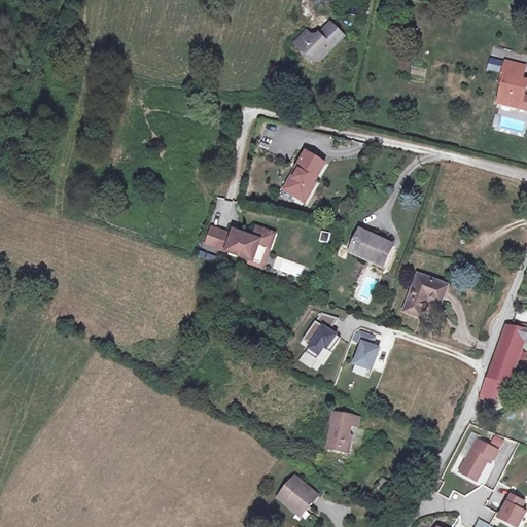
[(345,5),(344,12),(360,13),(361,7),(345,5)]
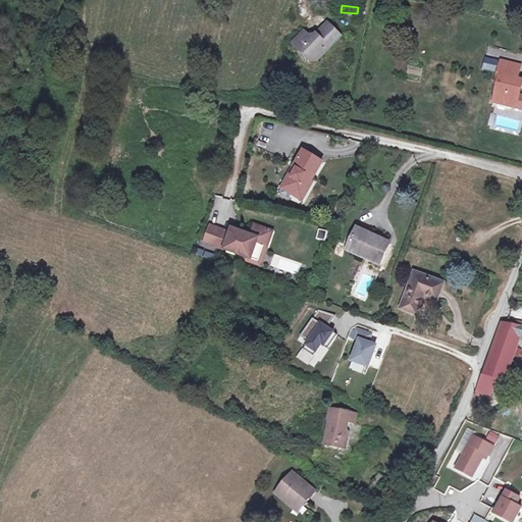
[(340,37),(325,22),(312,36),(307,36),(302,30),(290,41),(309,60),(317,53),(324,52),(340,37)]
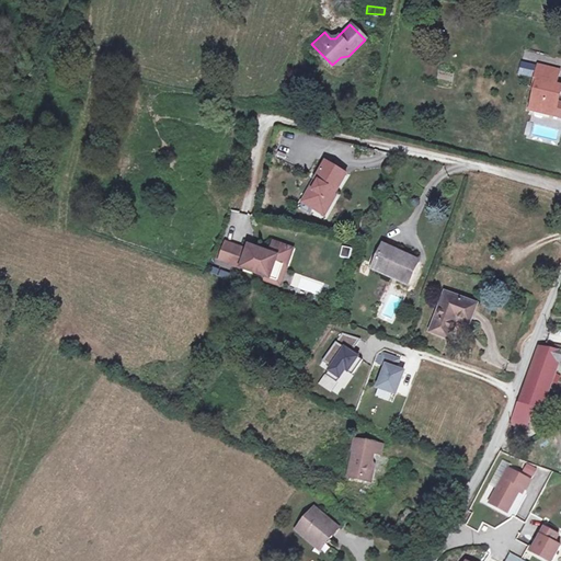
[(560,90),(557,89),(560,75),(539,70),(534,94),(535,94),(531,113),(556,118),(560,94),(560,90)]
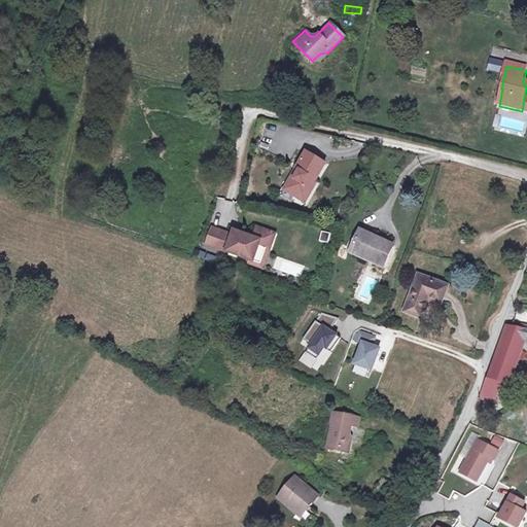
[(324,165),(304,152),(293,168),(297,171),(292,180),(288,177),(283,185),(295,192),(292,197),(303,203),(311,191),(305,187),(310,179),(313,181),(324,165)]
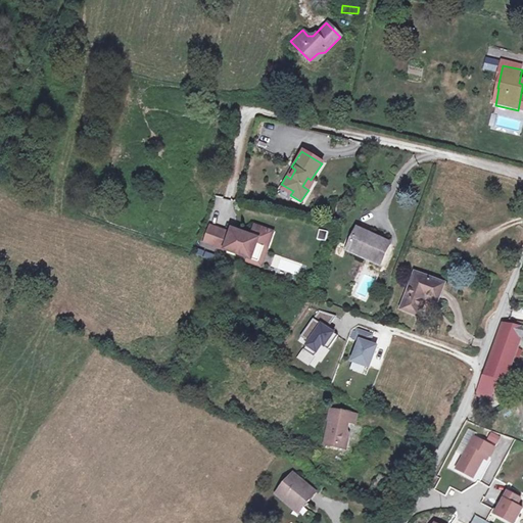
[(286,176),(290,179),(295,170),(291,167),(286,176)]
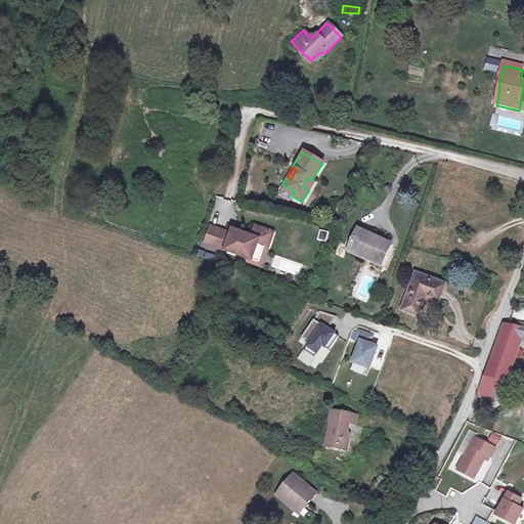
[(311,180),(308,178),(303,186),(309,190),(314,182),(311,180)]
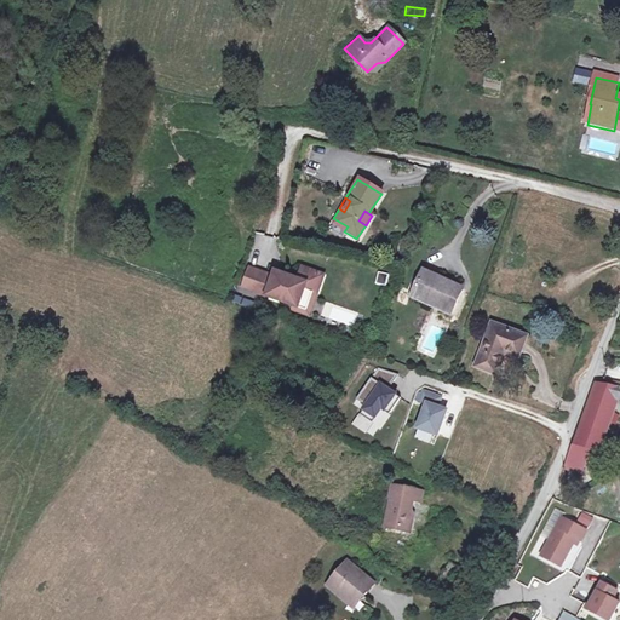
[(333,218),(331,222),(344,231),(348,227),(333,218)]
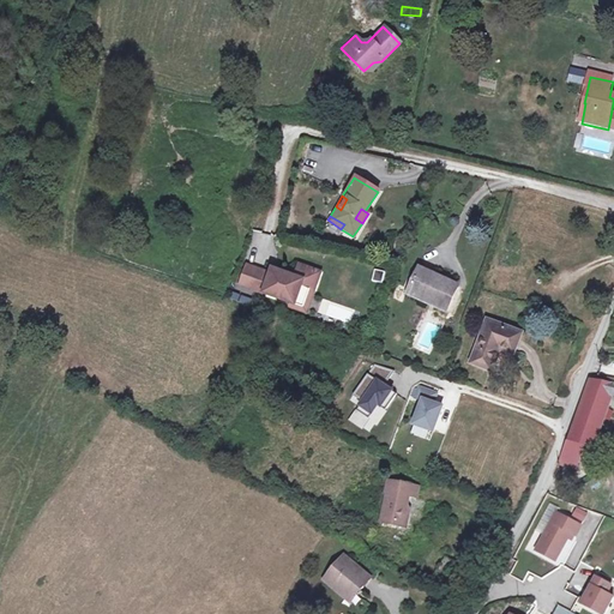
[(271,265),(258,260),(251,280),(294,296),(301,278),(313,282),(319,265),(299,257),(295,269),(281,264),(278,269),(271,265)]
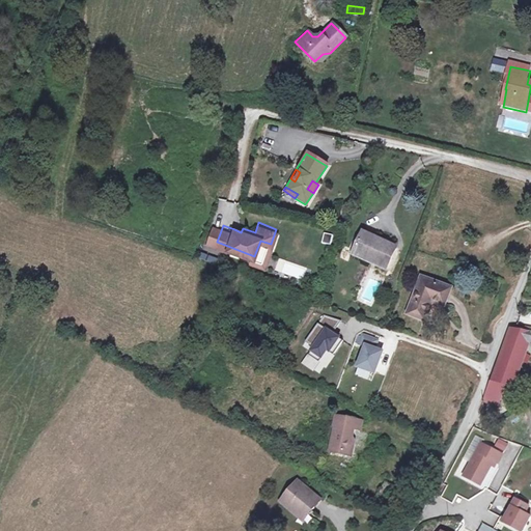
[(394,247),(361,231),(353,249),(367,255),(366,258),(384,268),(394,247)]
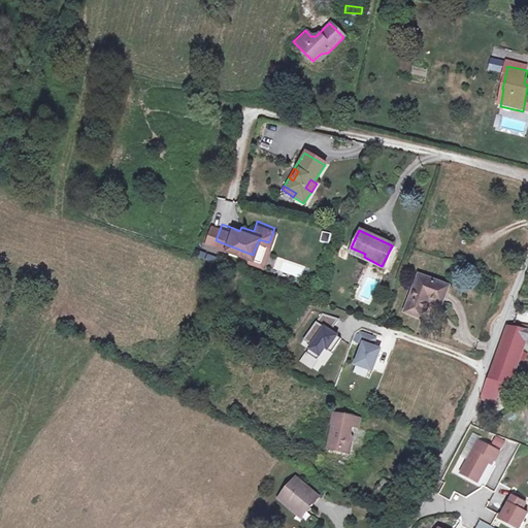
[(322,232),(321,241),(328,242),(329,233),(322,232)]
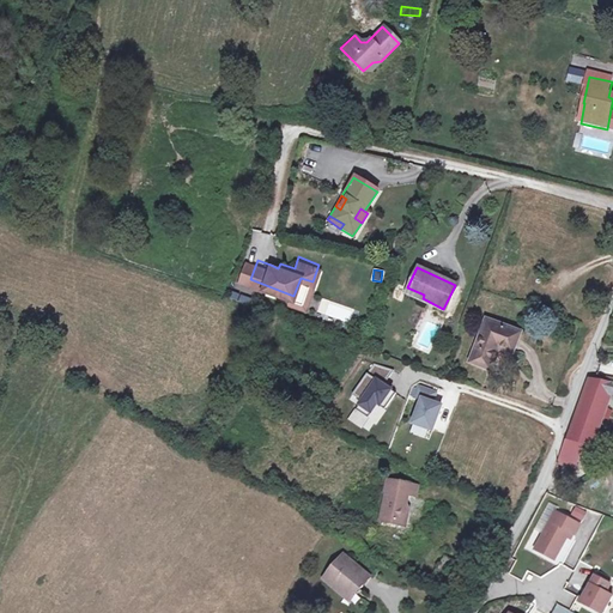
[(232,291),(230,297),(248,304),(250,298),(232,291)]
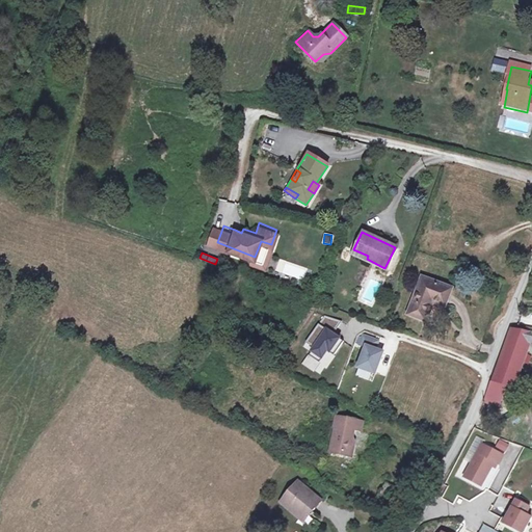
[(280,259),(275,271),(303,280),(308,268),(280,259)]
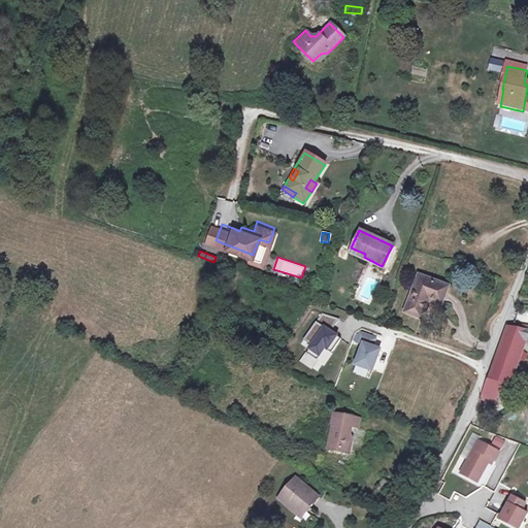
[(450,288),(422,276),(407,311),(424,319),(431,300),(442,304),(450,288)]
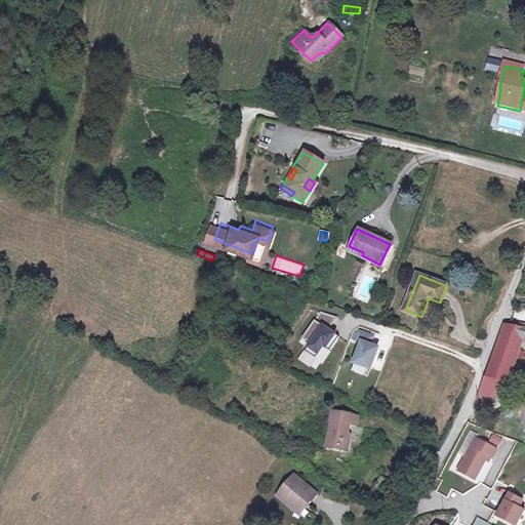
[(335,317),(322,313),(306,336),(313,341),(307,351),(315,356),(323,345),(329,349),(337,337),(334,335),(336,332),(329,327),(335,317)]
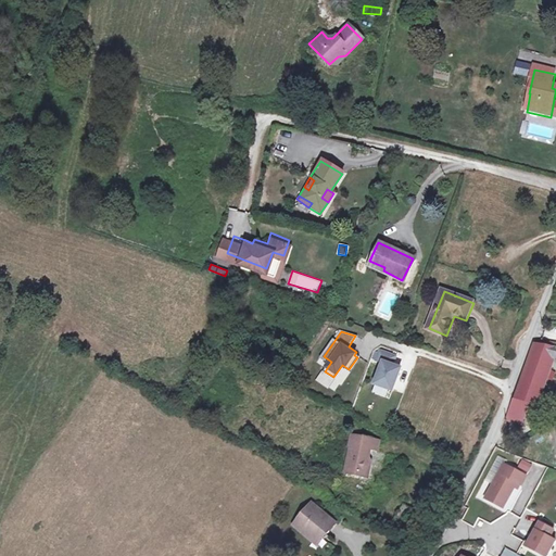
[(555,346),(538,343),(534,354),(548,357),(555,358),(555,346)]
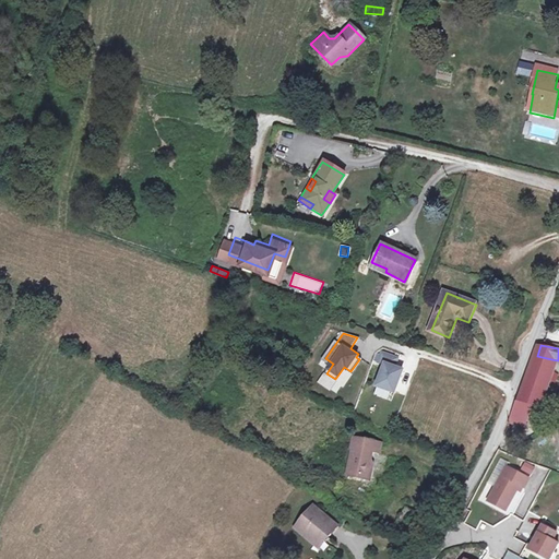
[(400,356),(382,351),(379,361),(384,363),(377,384),(393,390),(401,368),(395,366),(400,356)]
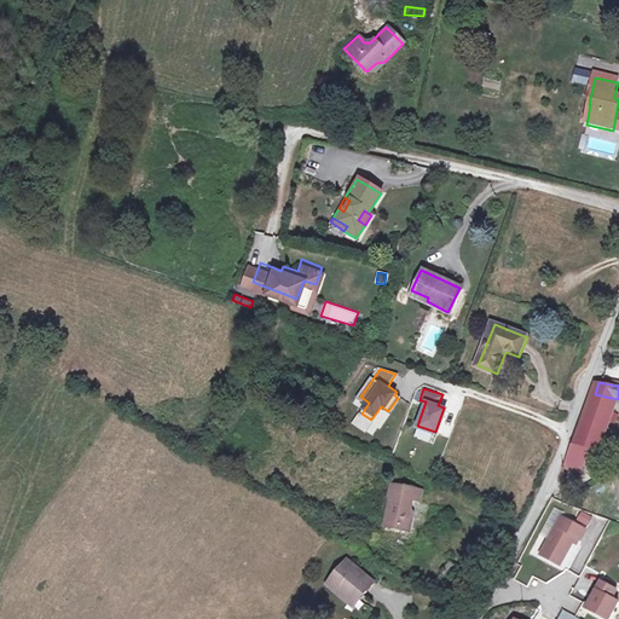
[(608,406),(611,398),(595,394),(591,403),(608,406)]
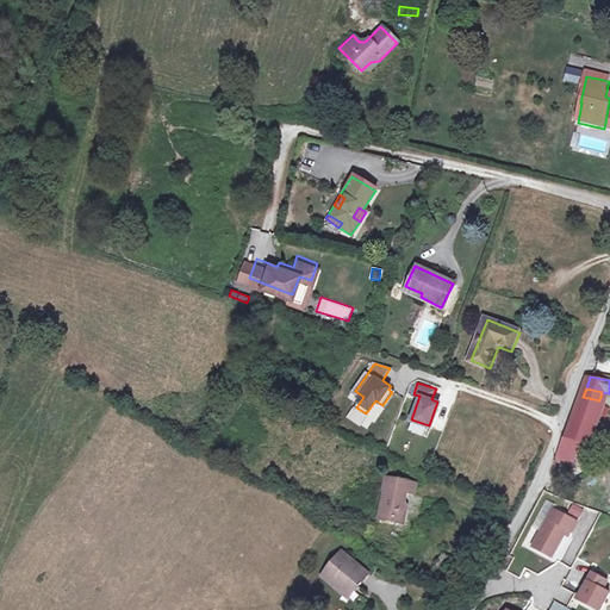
[(582,397),(567,437),(577,441),(580,442),(585,443),(595,416),(598,404),(599,400),(583,397),(582,397)]
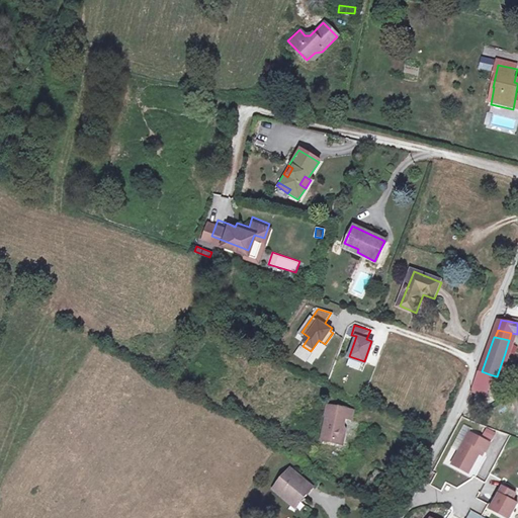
[(514,349),(508,343),(505,353),(513,353),(514,349)]
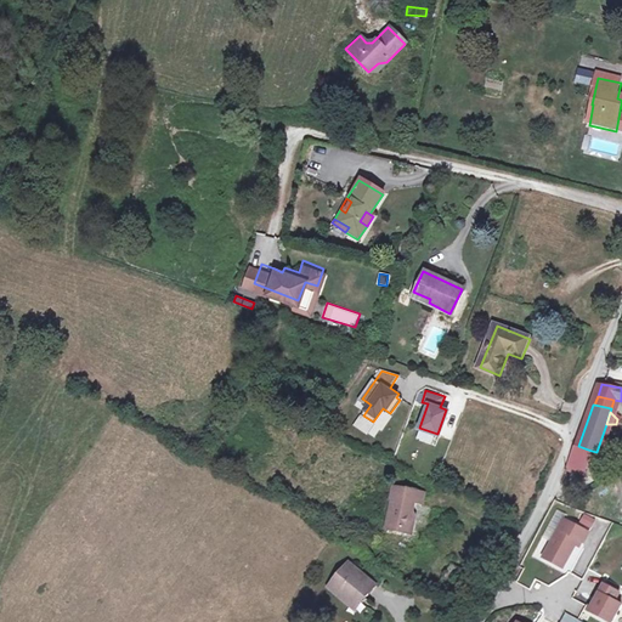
[(576,445),(570,459),(583,465),(588,450),(578,446),(576,445)]
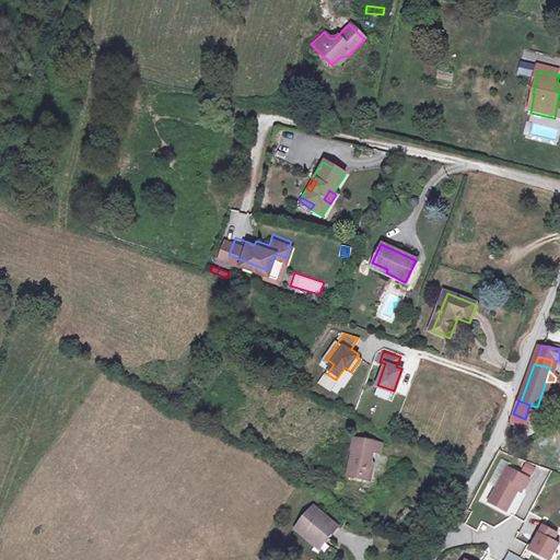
[(509,422),(525,428),(533,406),(529,405),(525,419),(513,413),(509,422)]
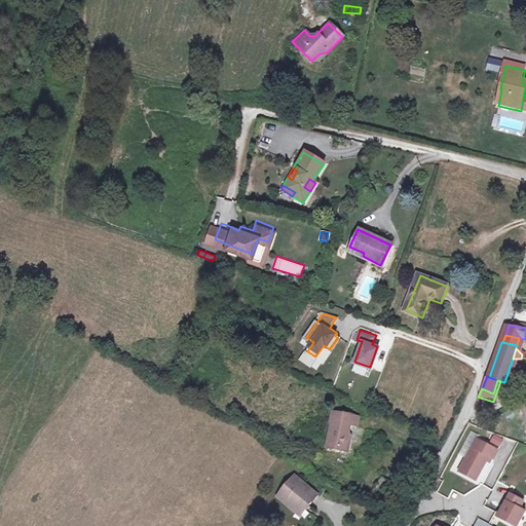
[(332,421),(327,446),(341,448),(342,444),(349,445),(351,434),(349,430),(351,423),(358,424),(360,415),(333,410),(331,421),(332,421)]
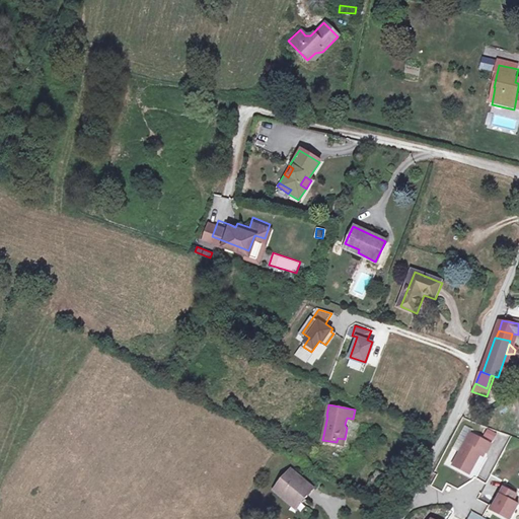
[(495,434),(488,430),(484,438),(470,432),(453,465),(469,473),(479,454),(484,456),(495,434)]
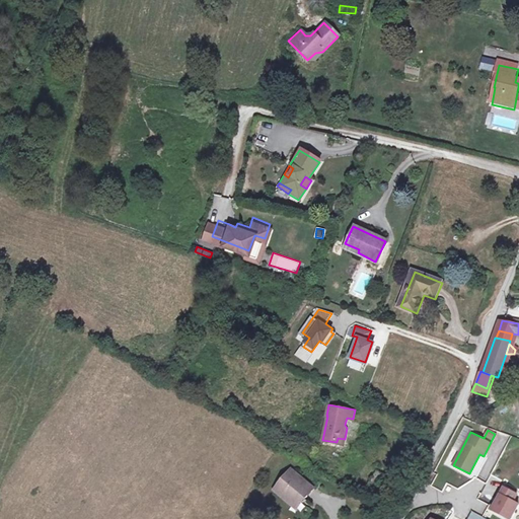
[(291,467),(274,488),(292,503),(300,494),(304,497),(313,487),(291,467)]
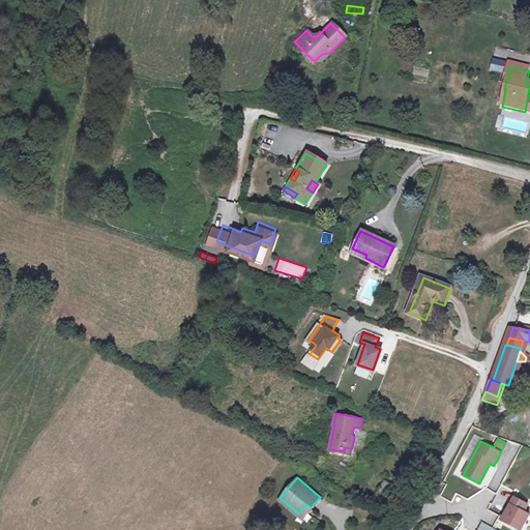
[(529,503),(512,496),(501,519),(521,528),(528,513),(525,511),(529,503)]
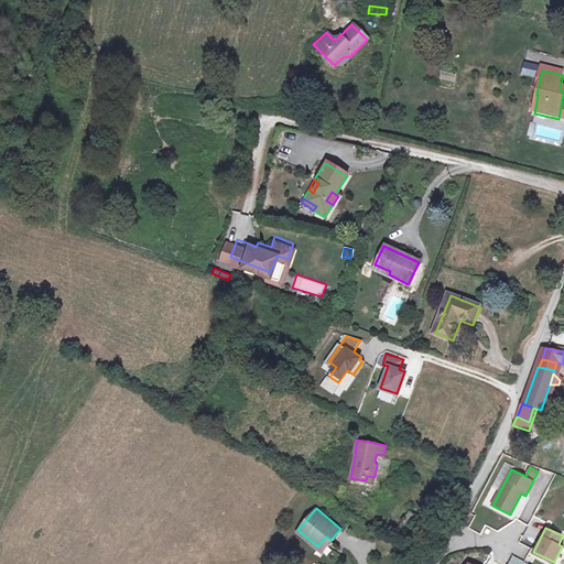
[(322,551),(331,540),(326,537),(317,546),(322,551)]
